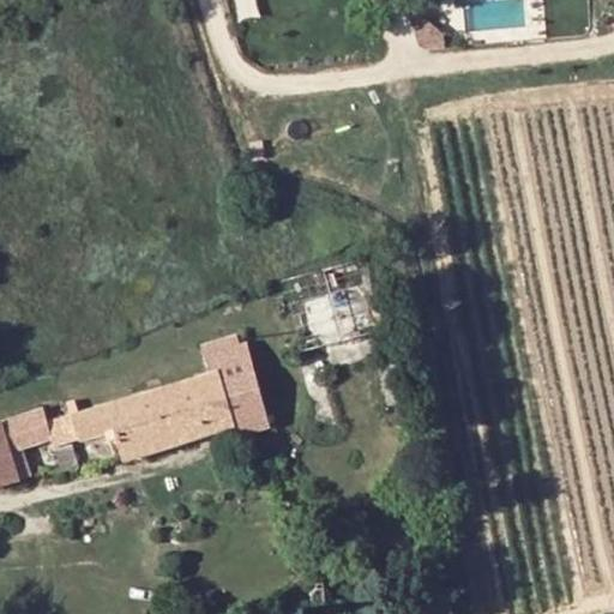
[(218,367),(252,356),(247,343),(215,353),(218,367)]
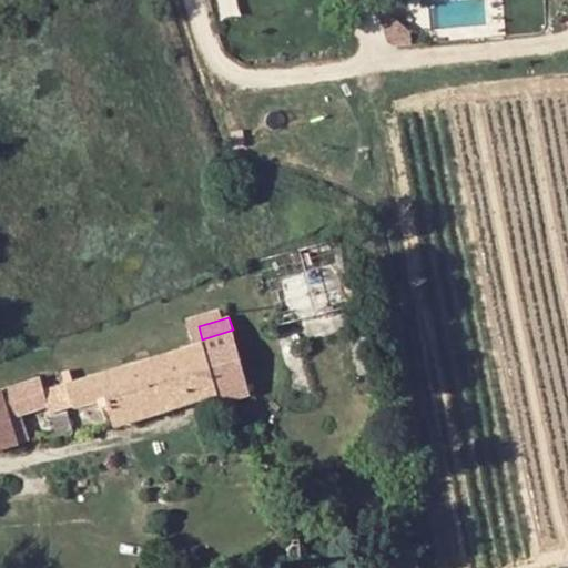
[(155,411),(217,392),(202,343),(141,362),(155,411)]
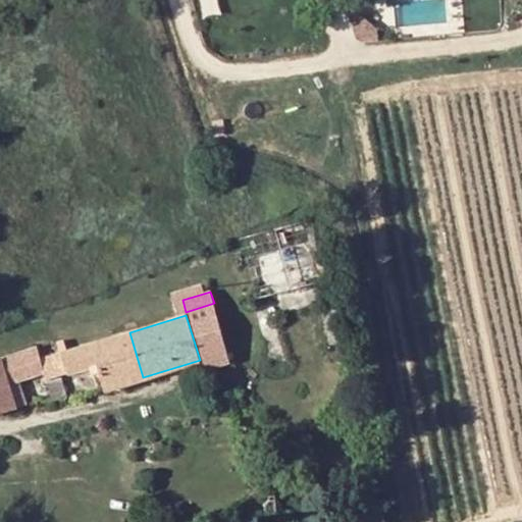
[(67,351),(64,340),(56,342),(59,353),(42,358),(39,348),(0,359),(0,411),(27,404),(19,380),(45,373),(46,377),(59,374),(97,363),(104,385),(105,388),(143,377),(129,332),(67,351)]
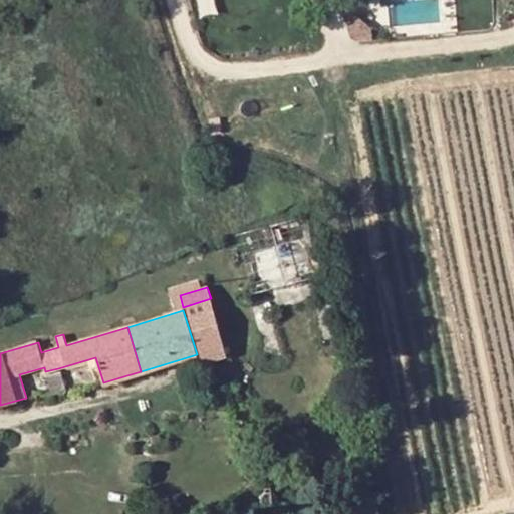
[(55,336),(38,342),(41,352),(58,347),(55,336)]
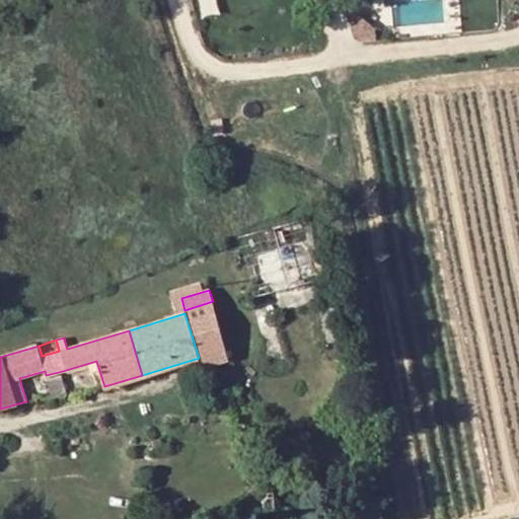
[(66,394),(59,372),(46,375),(52,394),(53,398),(66,394)]
